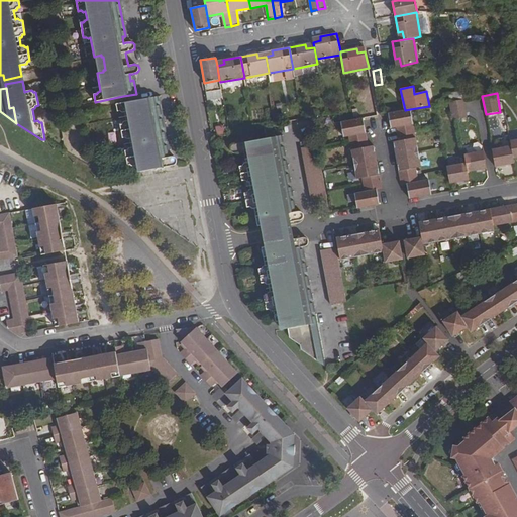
[(165,151),(168,150),(158,97),(153,97),(144,99),(139,100),(116,104),(118,111),(120,111),(123,112),(125,112),(127,121),(124,121),(123,124),(120,124),(123,139),(126,138),(128,140),(130,139),(132,147),(129,148),(128,150),(125,150),(128,166),(131,166),(133,167),(138,166),(140,172),(151,170),(154,171),(158,169),(173,166),(176,164),(176,161),(176,159),(175,158),(174,157),(173,157),(169,157),(166,158),(165,151)]
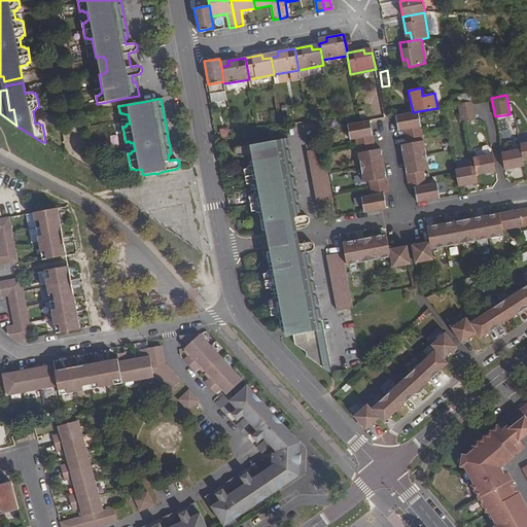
[(473,101),(458,104),(461,123),(477,119),(473,101)]
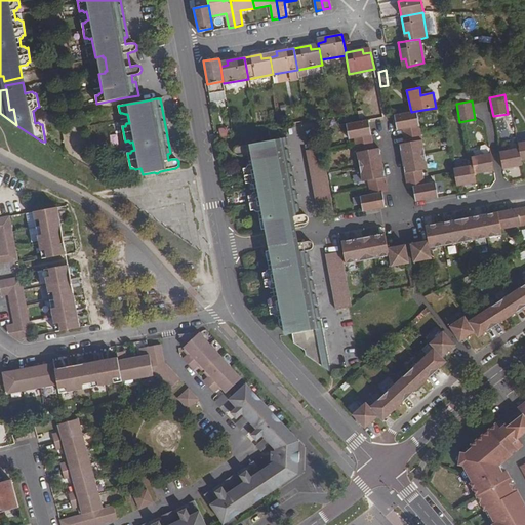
[(398,122),(396,123),(398,130),(402,129),(405,144),(399,145),(401,152),(403,152),(404,159),(406,166),(404,166),(408,189),(413,188),(414,195),(416,194),(418,201),(439,198),(436,182),(426,184),(422,170),(429,169),(416,111),(411,112),(397,115),(398,122)]
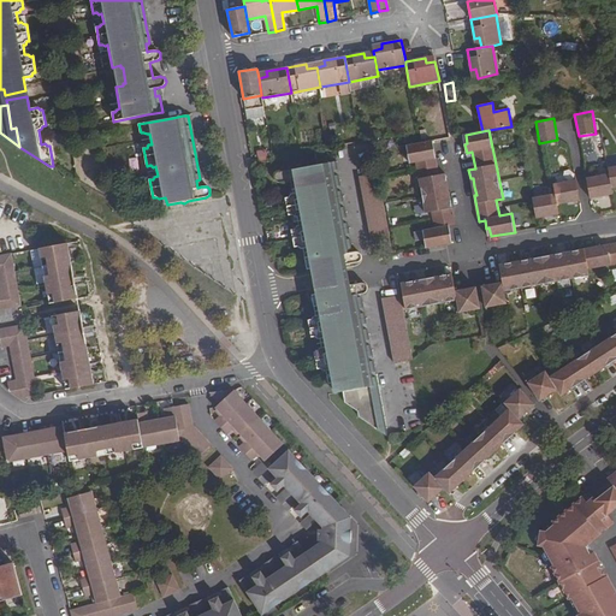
[(414,144),(407,146),(410,164),(416,163),(425,213),(432,212),(434,227),(422,230),(426,248),(450,244),(449,235),(451,235),(450,226),(456,225),(451,200),(449,200),(446,191),(445,183),(448,182),(446,173),(439,175),(434,149),(432,150),(431,141),(420,143),(414,144)]
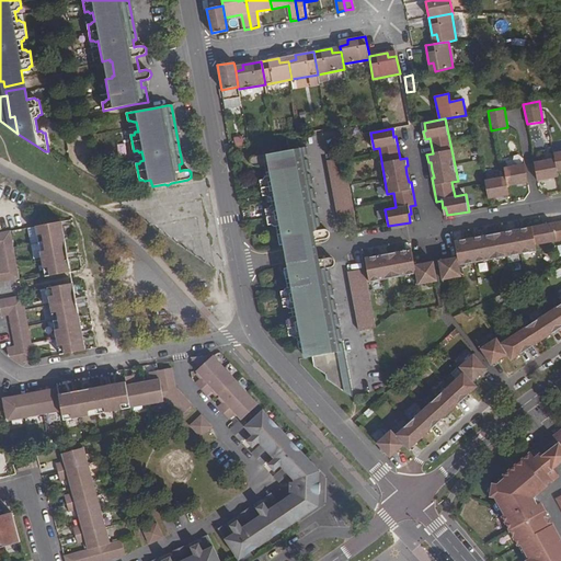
[(285,247),(307,243),(309,242),(310,242),(316,241),(327,239),(328,238),(330,236),(330,233),(328,230),(327,230),(324,229),(323,229),(308,147),(289,150),(253,157),(253,158),(251,159),(251,163),(252,164),(253,165),(255,167),(264,164),(266,176),(265,176),(263,180),(261,180),(262,183),(260,183),(262,193),(264,193),(264,196),(265,195),(268,197),(271,197),(272,205),(271,206),(268,208),(266,209),(267,212),(266,213),(267,222),(270,221),(270,225),(271,225),(274,227),(276,226),(276,227),(279,245),(285,244),(285,247)]
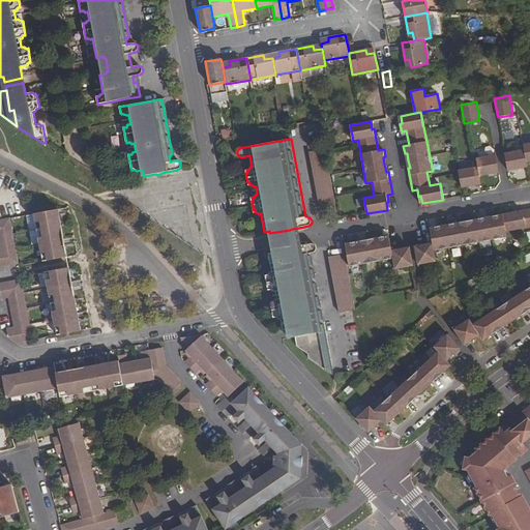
[(529,160),(529,143),(523,144),(524,149),(504,153),(508,171),(528,167),(527,162),(529,160)]
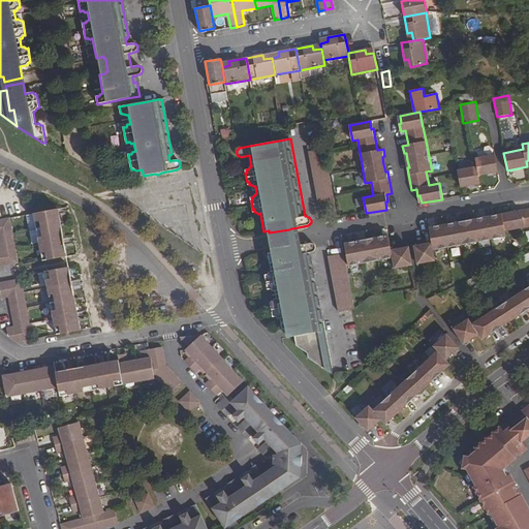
[(324,148),(308,152),(318,208),(335,204),(324,148)]
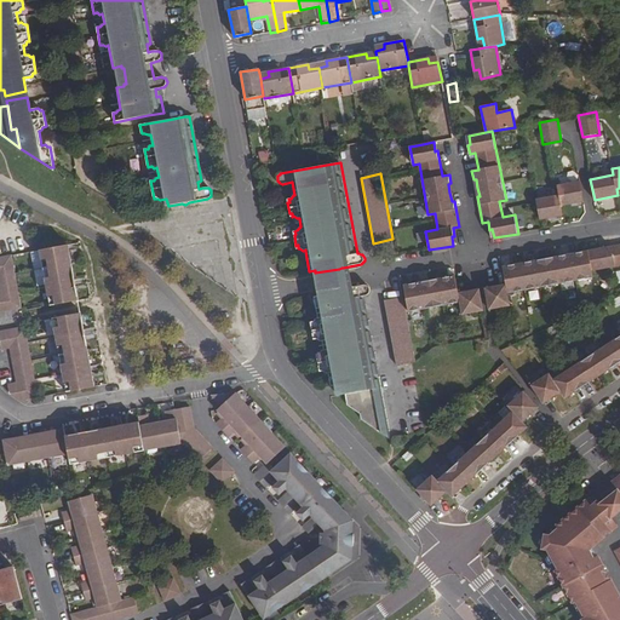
[(560,195),(537,199),(540,220),(563,216),(561,207),(584,202),(580,182),(557,185),(560,195)]
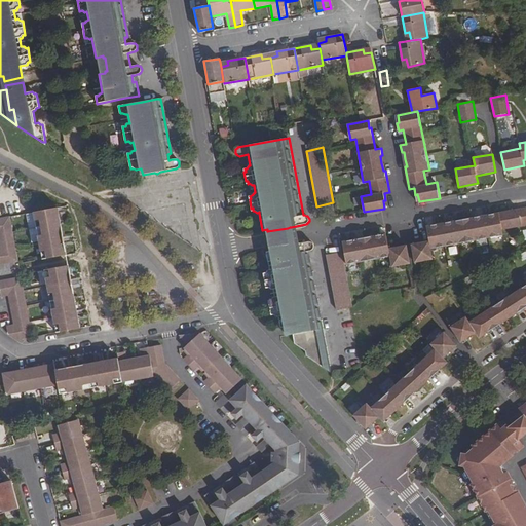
[(429,240),(419,242),(420,247),(412,248),(415,263),(433,260),(431,249),(503,235),(502,230),(525,225),(525,207),(499,213),(500,216),(485,219),(471,221),(456,224),(442,227),(426,229),(429,240)]
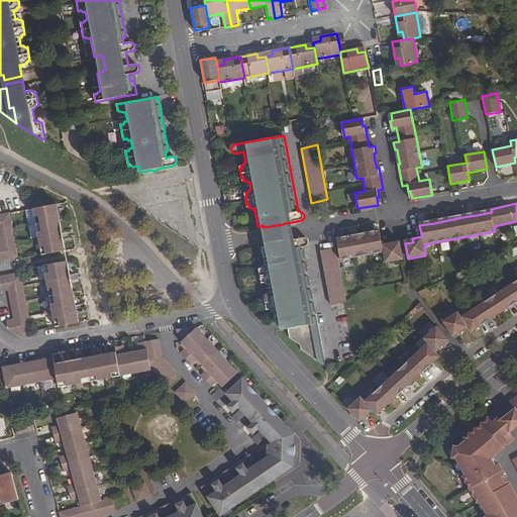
[(57,204),(32,209),(35,225),(38,240),(41,255),(66,250),(57,204)]
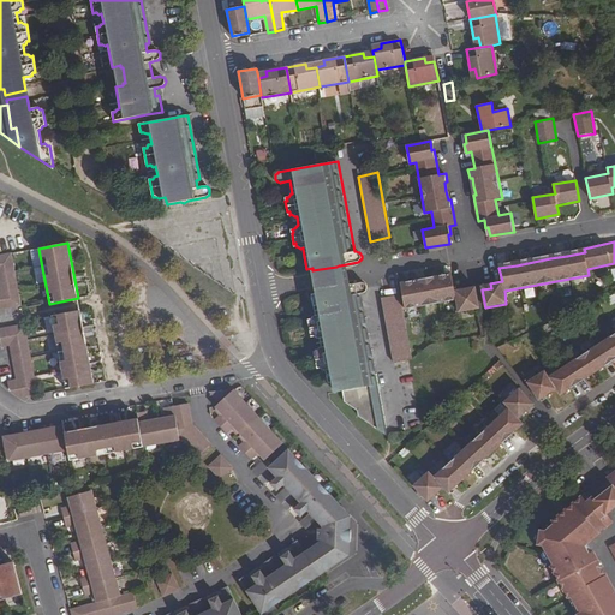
[(42,268),(39,249),(29,250),(33,269),(42,268)]
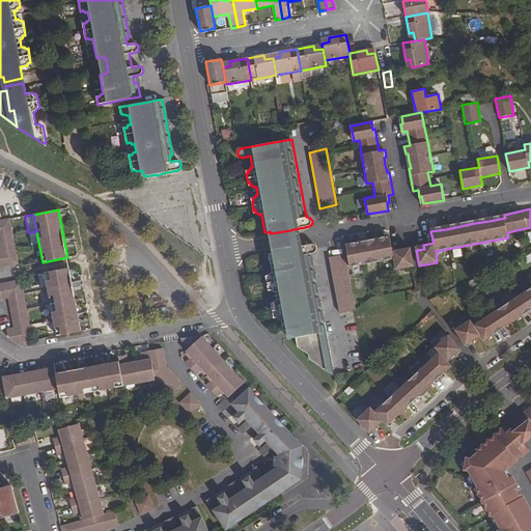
[(9,219),(0,220),(0,267),(10,266),(19,263),(9,219)]
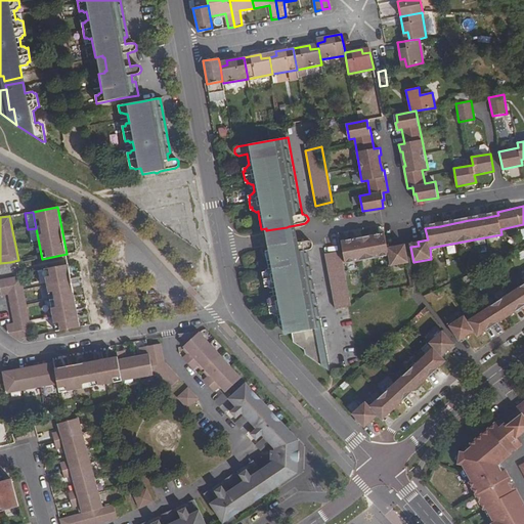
[(287,227),(266,230),(269,249),(290,245),(293,244),(298,243),(295,225),(290,226),(289,226),(287,227)]
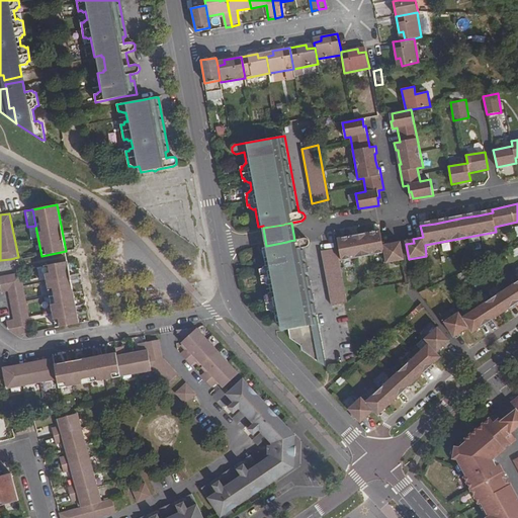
[(38,241),(35,226),(27,227),(30,242),(38,241)]
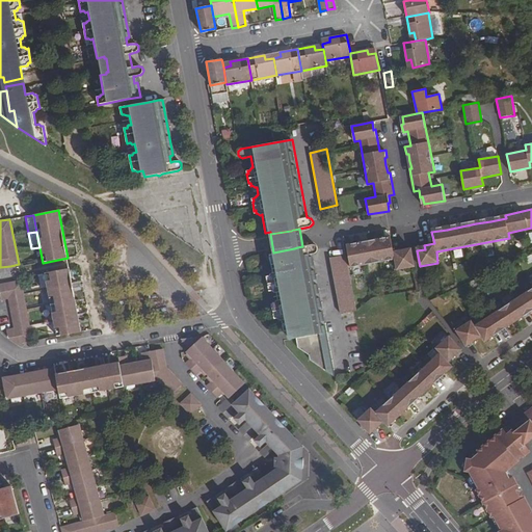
[(362,245),(347,248),(351,268),(395,260),(397,270),(415,267),(413,253),(404,254),(403,249),(394,251),(392,240),(376,242),(362,245)]
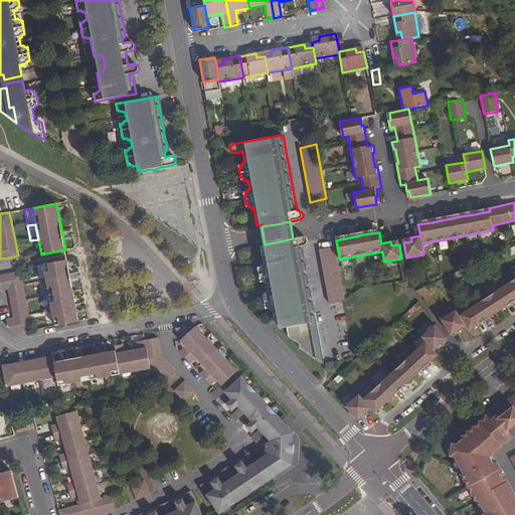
[(285,240),(265,244),(266,246),(261,246),(264,265),(263,265),(261,268),(260,268),(260,271),(259,271),(261,280),(262,280),(263,282),(264,282),(267,284),(268,284),(269,291),(268,291),(266,294),(265,294),(265,297),(264,298),(266,306),(267,306),(268,309),(269,309),(272,311),(273,310),(275,321),(299,317),(303,316),(316,313),(303,245),(305,245),(306,244),(308,242),(308,241),(307,238),(305,237),(303,236),(293,238),(288,239),(285,240)]
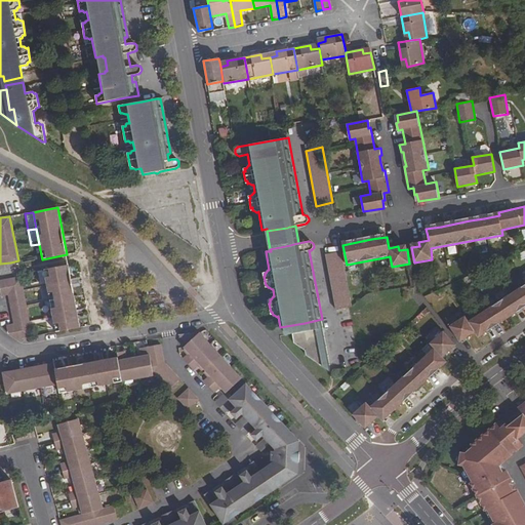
[(341,251),(325,254),(335,310),(352,307),(341,251)]
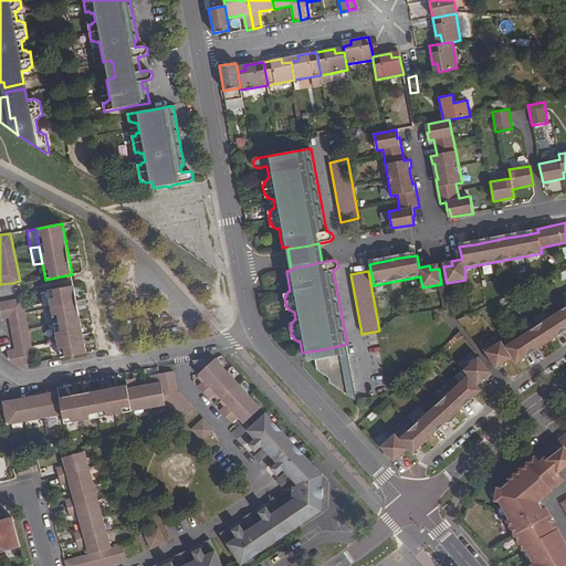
[(74,286),(48,291),(60,358),(86,354),(74,286)]
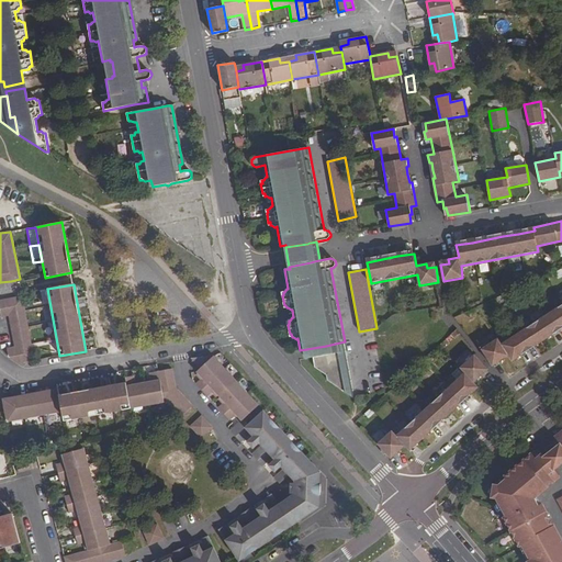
[(14,298),(0,300),(0,314),(1,318),(8,316),(14,347),(7,348),(9,357),(19,363),(34,360),(22,296),(14,298)]
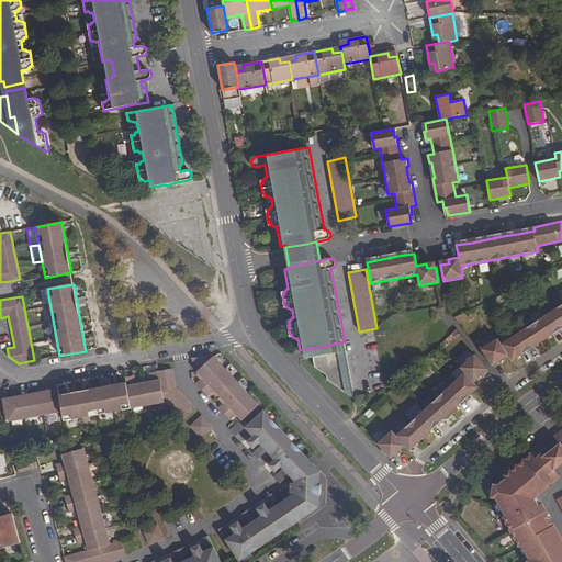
[(497,338),(481,349),(491,363),(497,358),(499,361),(508,356),(513,361),(521,356),(519,352),(526,348),(534,344),(536,347),(553,335),(551,332),(558,327),(561,324),(561,304),(502,344),(497,338)]
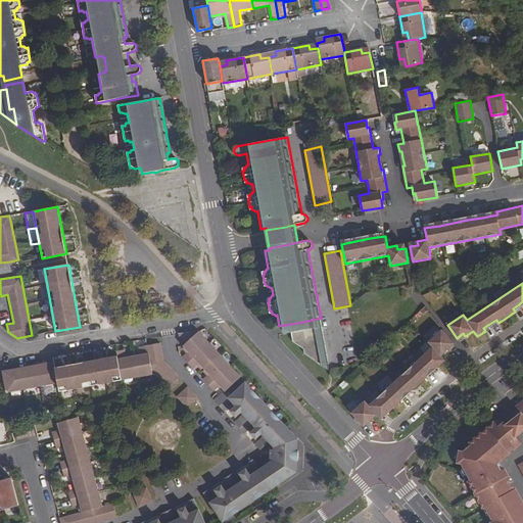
[(308,329),(292,333),(293,342),(304,349),(305,353),(331,372),(321,318),(307,321),(308,329)]
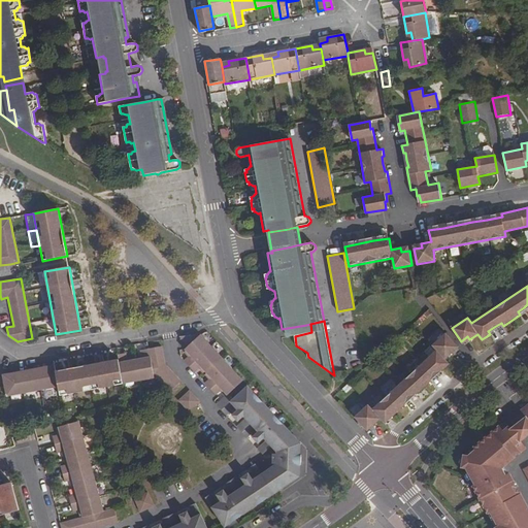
[(436,351),(372,409),(368,404),(355,417),(365,428),(371,423),(373,426),(381,419),(383,421),(389,416),(392,419),(405,405),(403,402),(408,397),(415,392),(417,395),(431,382),(429,378),(434,373),(440,368),(442,370),(450,364),(447,360),(446,360),(453,353),(451,350),(457,344),(446,333),(432,345),(436,350),(436,351)]
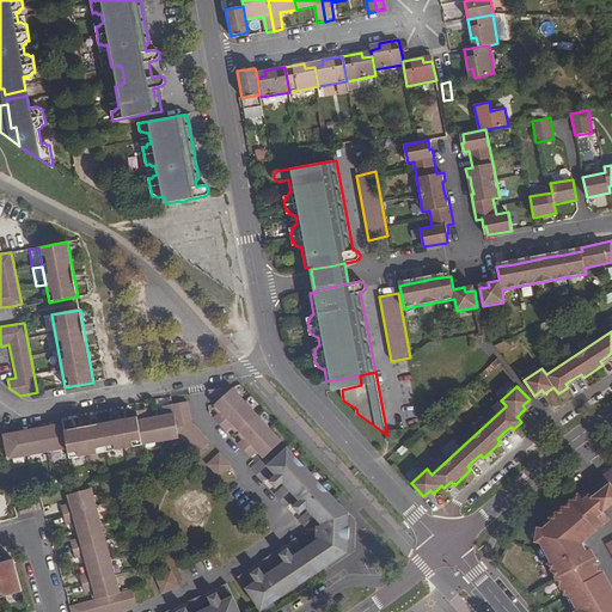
[(251,469),(263,482),(276,470),(288,482),(275,495),(286,507),(299,495),(311,508),(299,520),(305,527),(316,516),(323,525),(322,526),(316,526),(316,540),(319,540),(320,543),(306,552),(295,538),(288,543),(299,557),(283,568),(274,552),(259,562),(269,577),(255,587),(245,573),(237,577),(259,610),(317,570),(318,573),(328,567),(325,564),(344,551),(344,539),(344,527),(346,515),(340,508),(341,506),(334,499),(332,500),(285,448),(273,460),(267,454),(281,441),(232,387),(208,390),(218,402),(214,405),(215,407),(220,411),(219,414),(213,418),(226,432),(231,427),(233,426),(238,430),(239,433),(244,438),(243,440),(238,445),(250,458),(255,453),(257,452),(262,457),(263,458),(251,469)]
